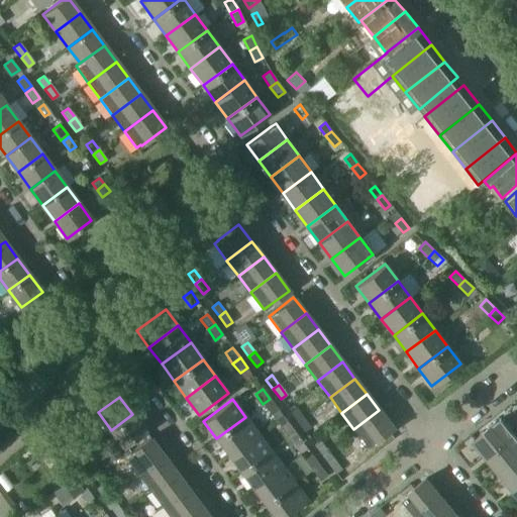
[(270,399),(263,404),(271,414),(278,409),(270,399)]
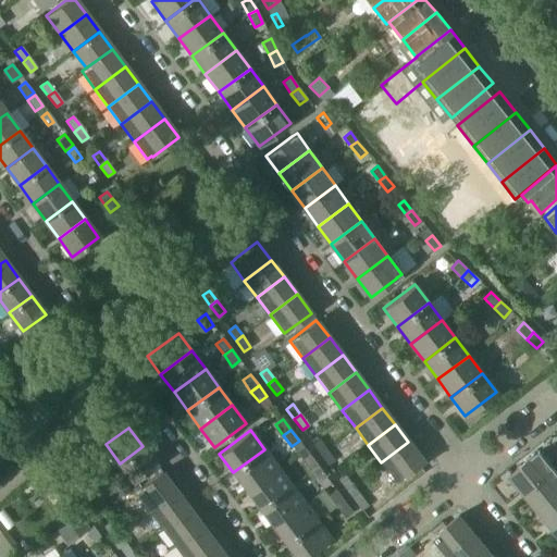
[(312,444),(320,455),(326,449),(319,438),(312,444)]
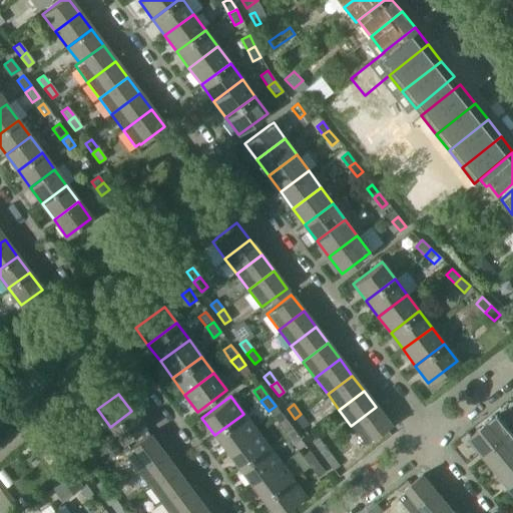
[(376,407),(351,426),(364,443),(368,440),(369,440),(389,425),(376,407)]
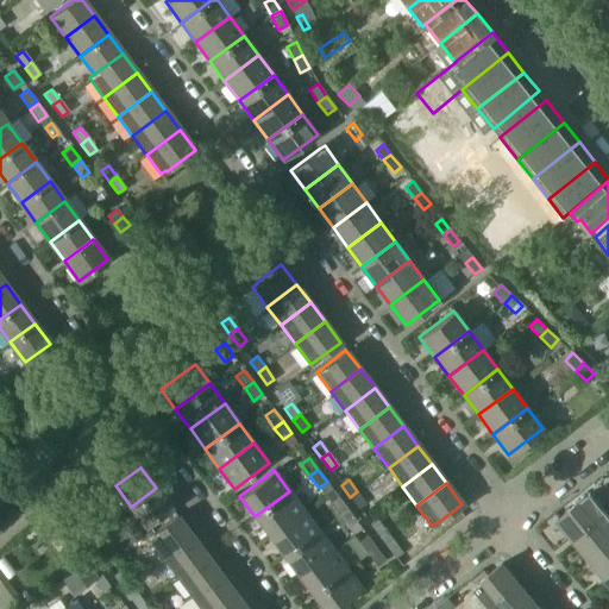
[(156,488),(131,507),(146,526),(170,507),(156,488)]
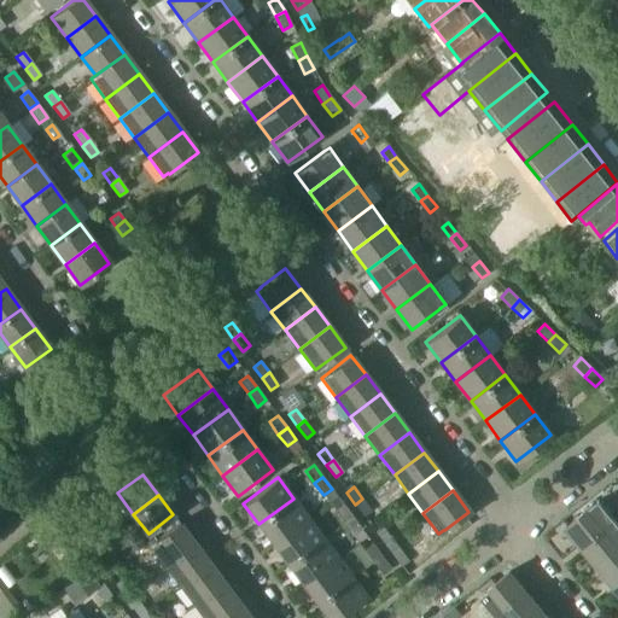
[(293,499),(258,524),(273,544),(308,518),(293,499)]
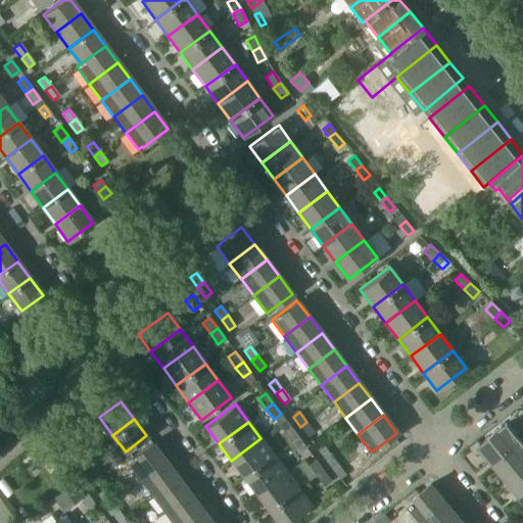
[(314,432),(306,422),(300,427),(307,436),(314,432)]
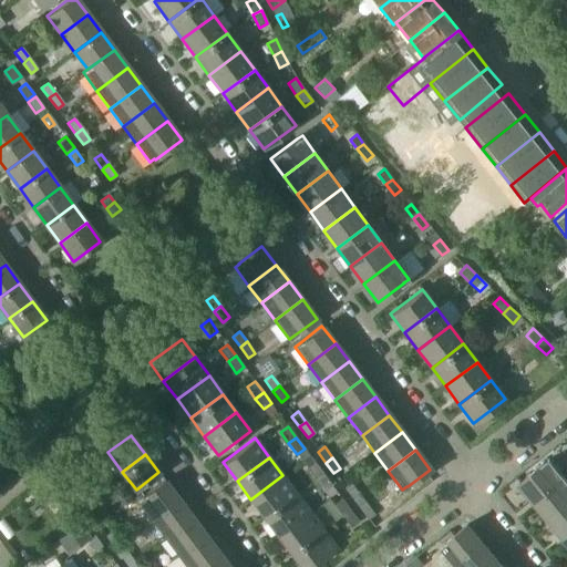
[(519,484),(534,502),(564,476),(549,459),(519,484)]
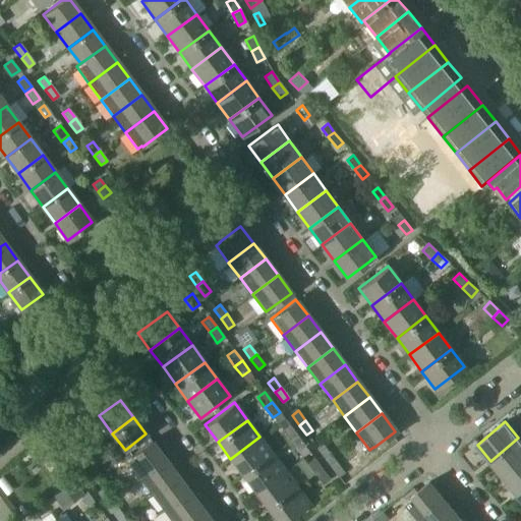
[(282,430),(289,441),(296,435),(289,424),(282,430)]
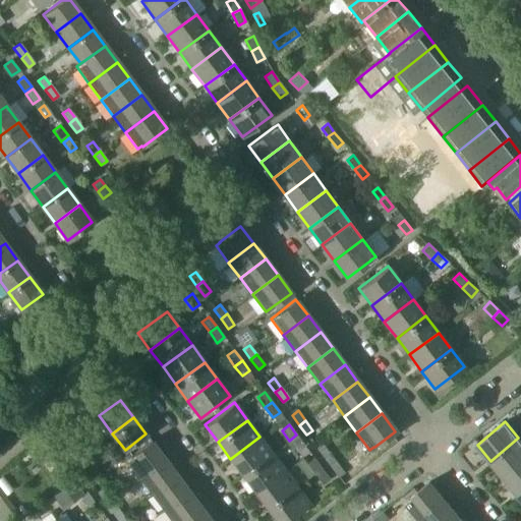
[(304,446),(296,435),(289,441),(297,451),(304,446)]
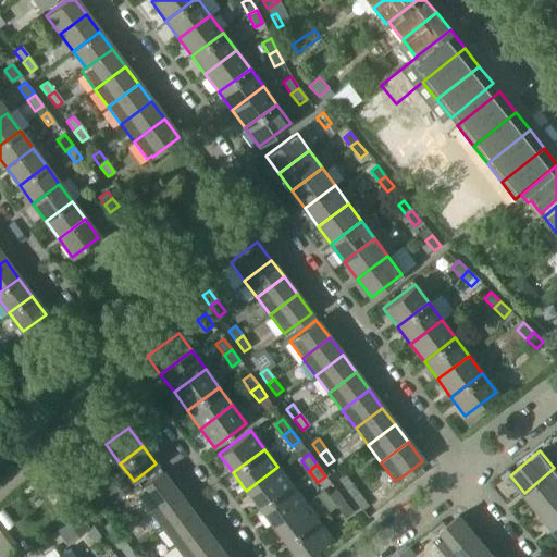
[(277,467),(246,491),(259,508),(291,484),(277,467)]
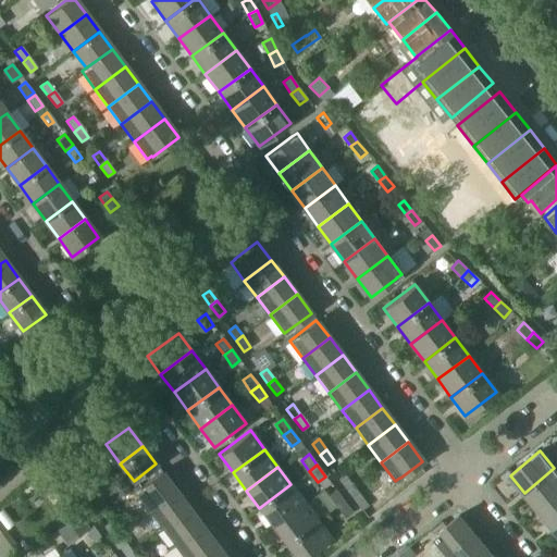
[(556,471),(554,468),(524,493),(539,509),(556,493),(556,471)]
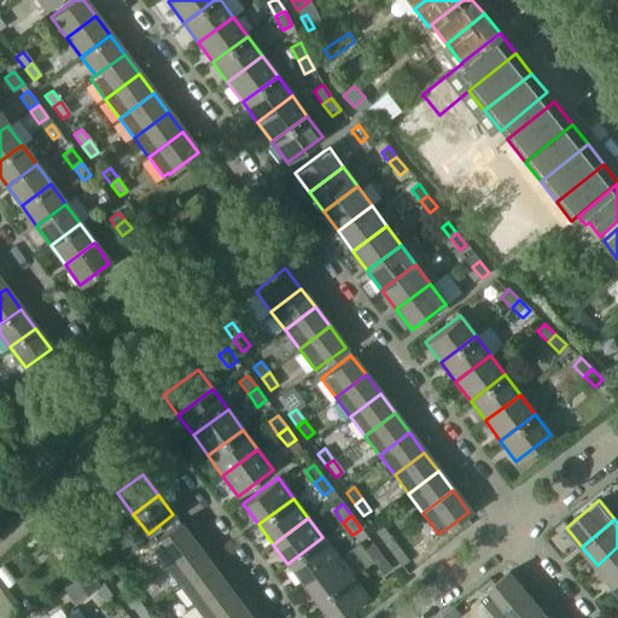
[(149,546),(164,566),(194,543),(179,523),(153,541),(155,542),(149,546)]
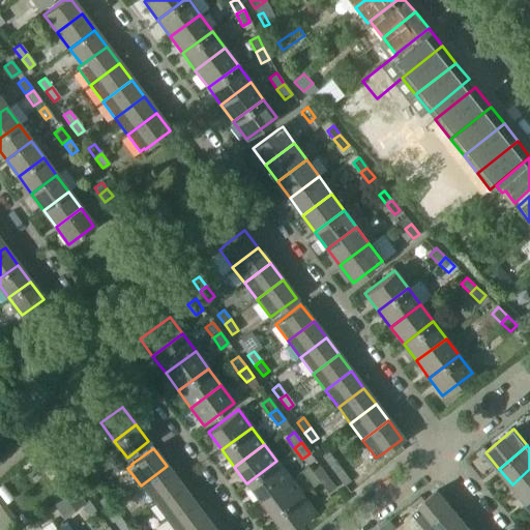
[(322,455),(329,466),(335,461),(327,450),(322,455)]
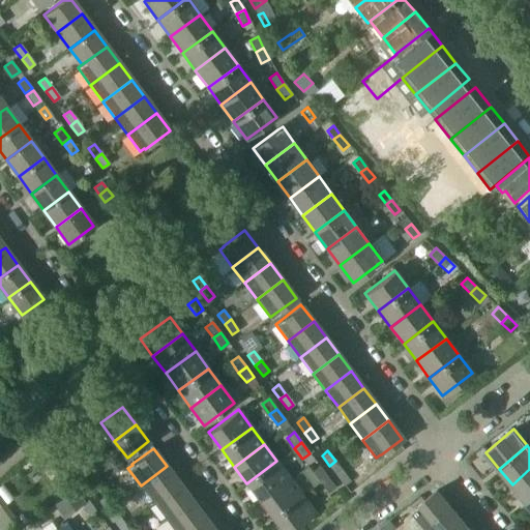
[(75,463),(79,468),(86,462),(83,457),(75,463)]
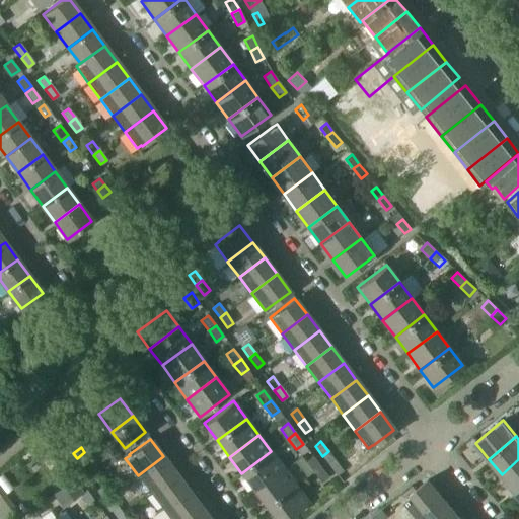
[(271,451),(241,473),(253,490),(283,468),(271,451)]
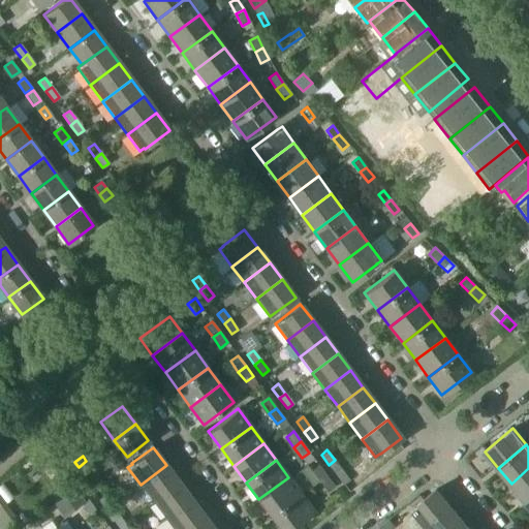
[(349,480),(335,460),(329,465),(343,485),(349,480)]
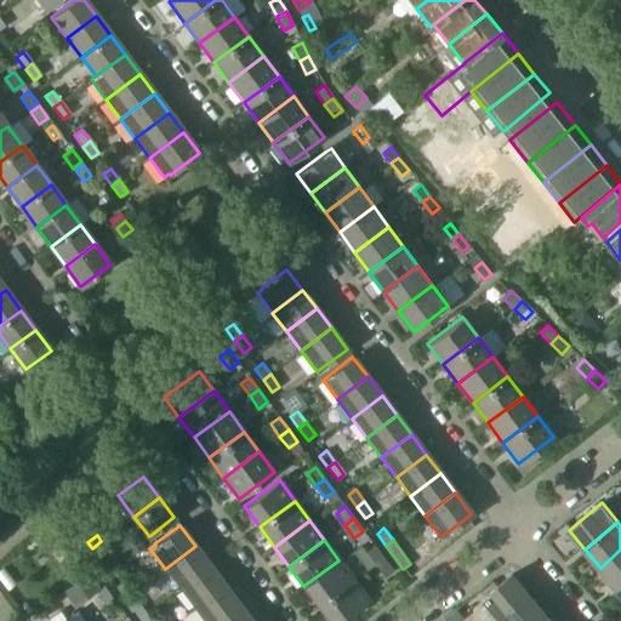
[(101,541),(92,548),(96,554),(106,548),(101,541)]
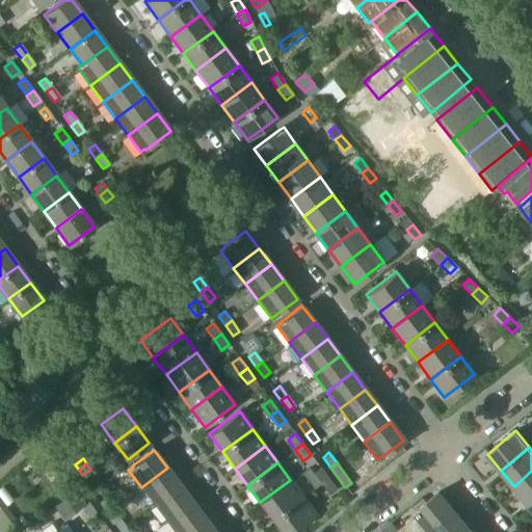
[(167,468),(141,487),(154,503),(180,484),(167,468)]
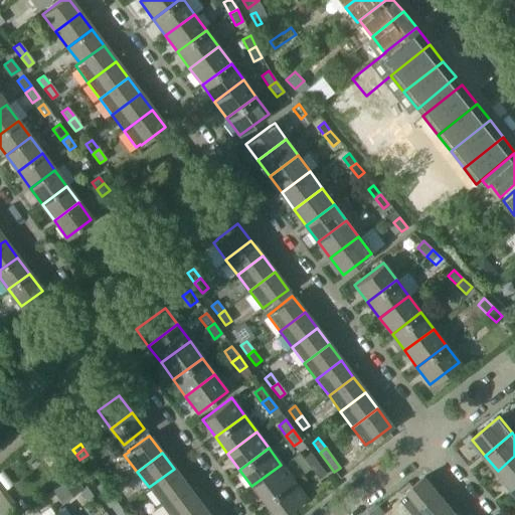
[(303,459),(310,469),(318,463),(310,453),(303,459)]
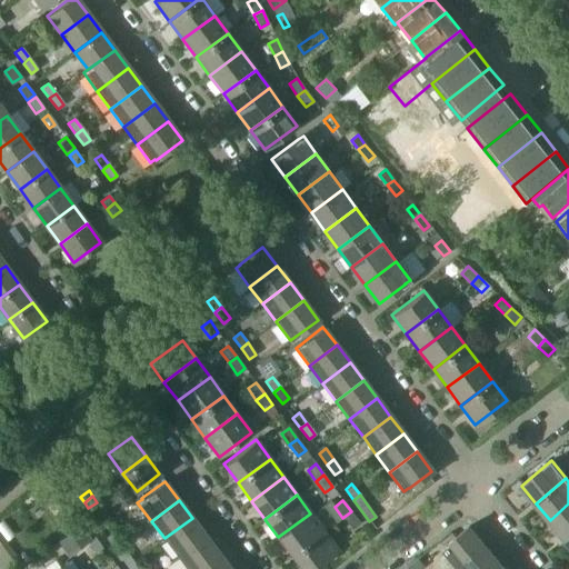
[(568,503),(550,520),(565,538),(568,533),(568,503)]
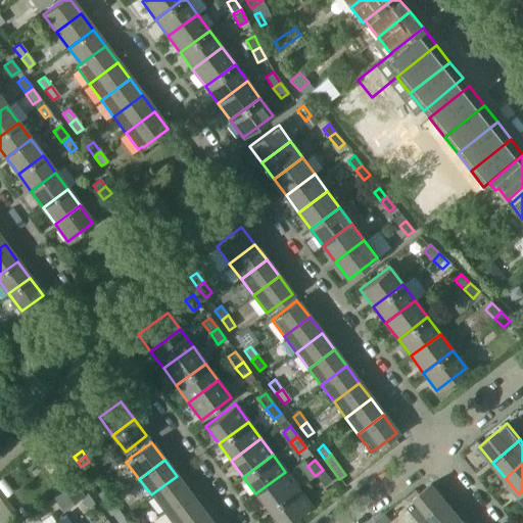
[(323,470),(315,476),(323,486),(330,481),(323,470)]
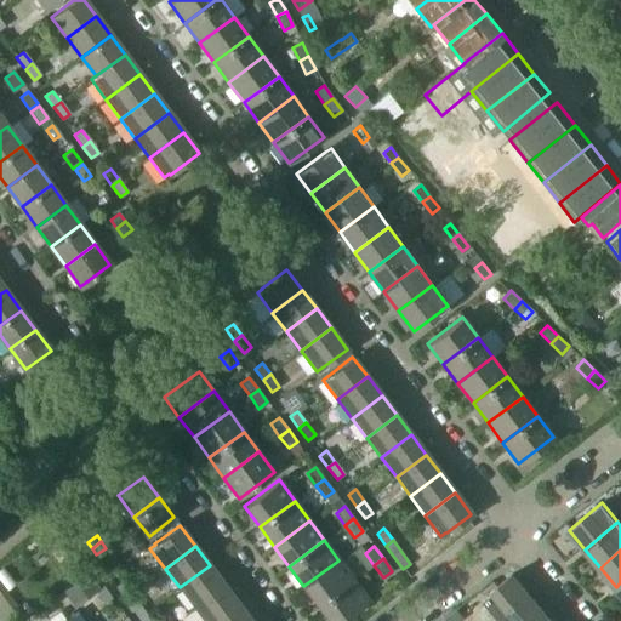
[(339,560),(303,586),(319,607),(354,580),(339,560)]
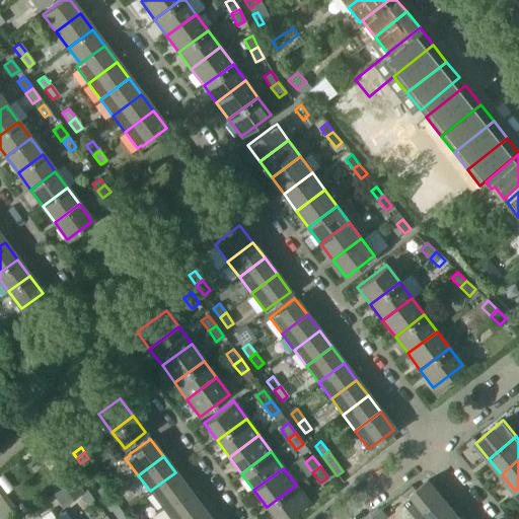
[(175,472),(150,491),(161,507),(187,488),(175,472)]
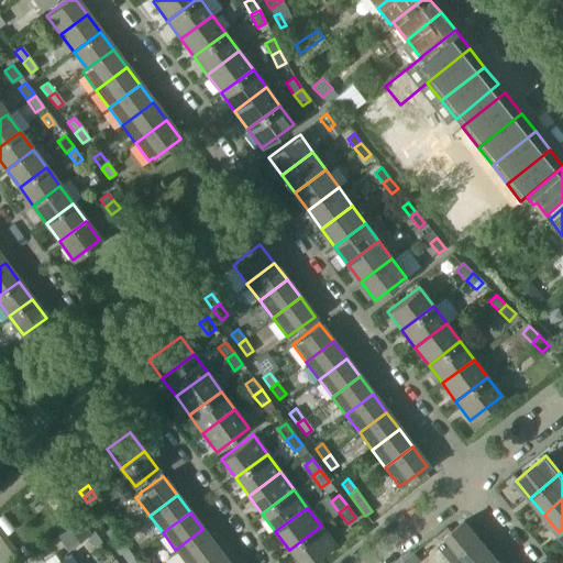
[(78,520),(58,536),(67,549),(88,533),(78,520)]
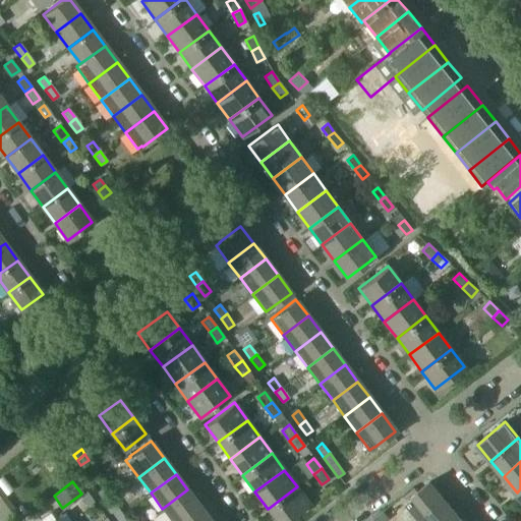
[(405,503),(418,519),(443,499),(429,482),(409,500),(405,503)]
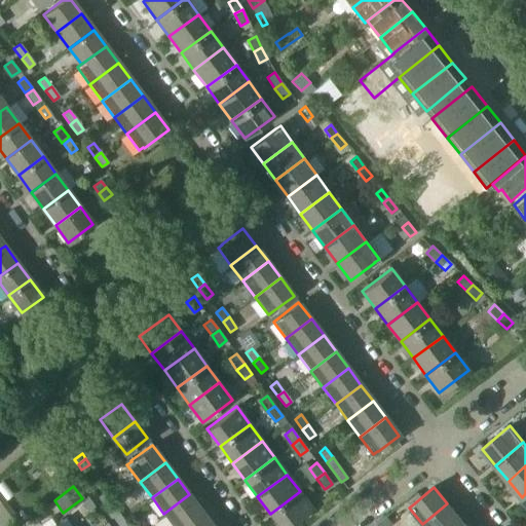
[(300,491),(270,514),(278,525),(290,525),(312,510),(300,491)]
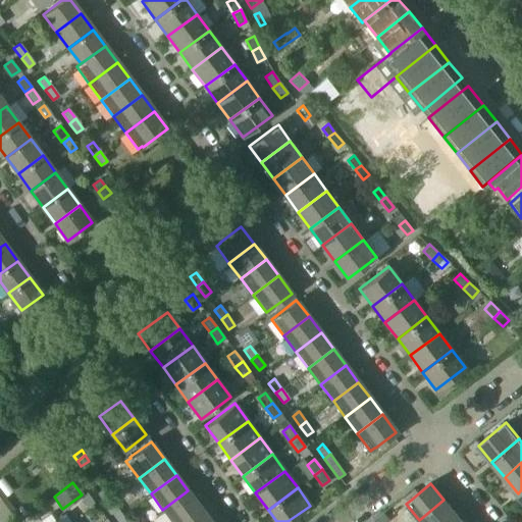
[(103,488),(97,493),(104,504),(110,499),(103,488)]
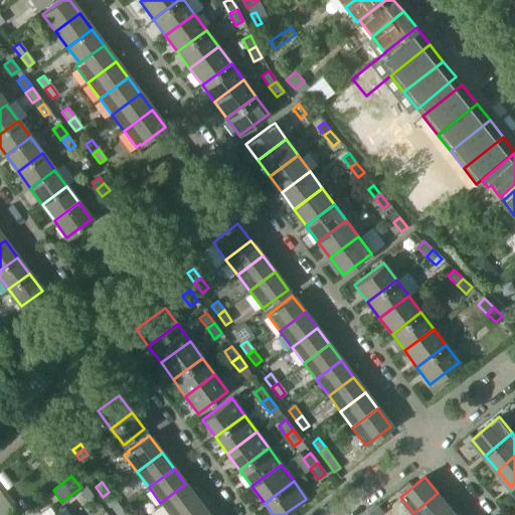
[(185,484),(160,503),(169,514),(177,514),(197,500),(185,484)]
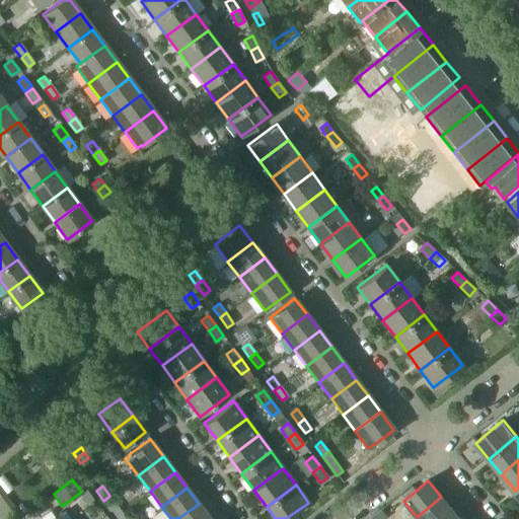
[(445,518),(454,512),(441,497),(417,517),(418,518),(445,518)]
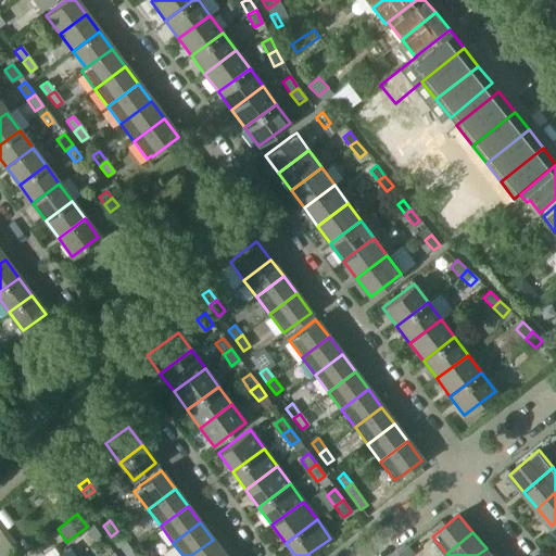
[(116,543),(124,553),(130,548),(123,539),(116,543)]
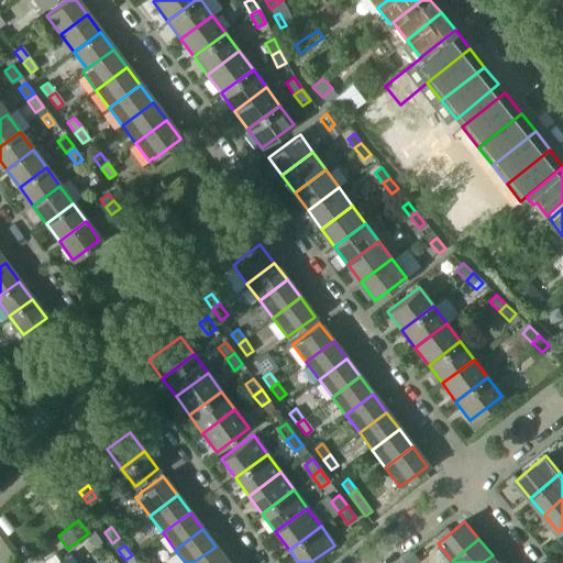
[(228,562),(216,547),(194,562),(228,562)]
